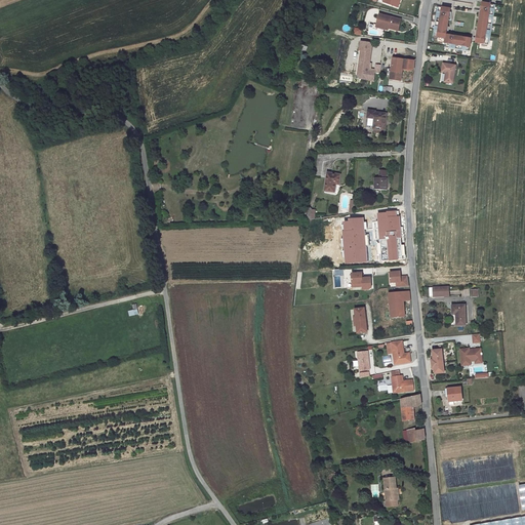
[(481,12),(476,42),(488,44),(494,4),(483,2),(481,10),(481,12)]
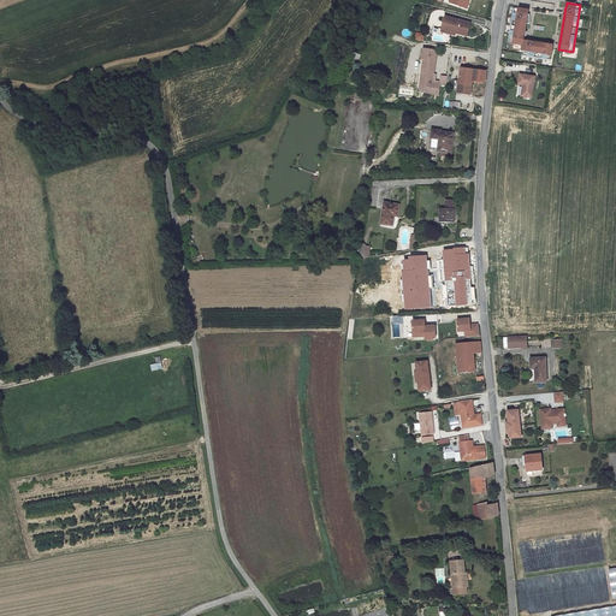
[(529,10),(515,9),(509,43),(523,46),(522,55),(551,59),(554,46),(546,45),(546,43),(544,43),(527,41),(527,40),(525,40),(525,39),(527,21),(528,21),(528,18),(529,10)]
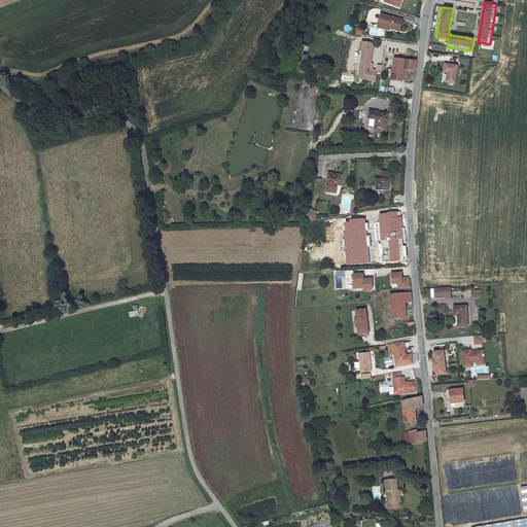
[(381,25),(384,15),(381,14),(378,27),(390,30),(390,29),(390,27),(381,25)]
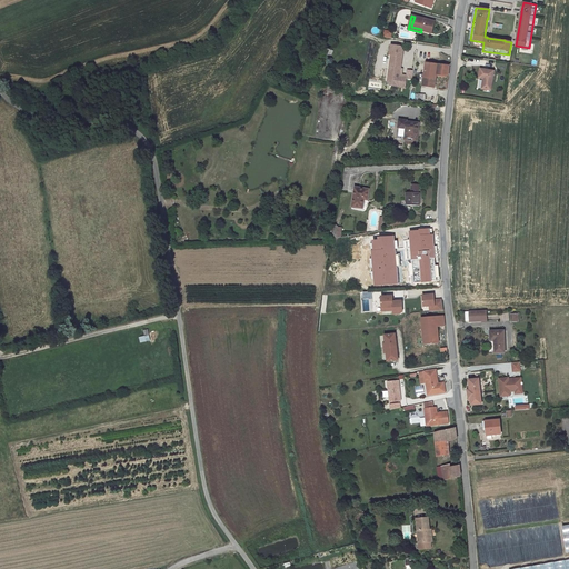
[(435,21),(415,17),(411,27),(421,29),(421,31),(432,33),(435,21)]
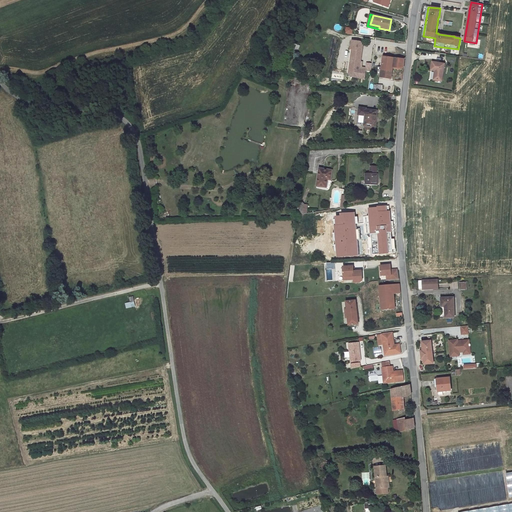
[(399,68),(404,68),(405,59),(405,58),(401,57),(401,59),(384,57),(382,67),(381,75),(381,77),(391,78),(393,68),(399,69),(399,68)]
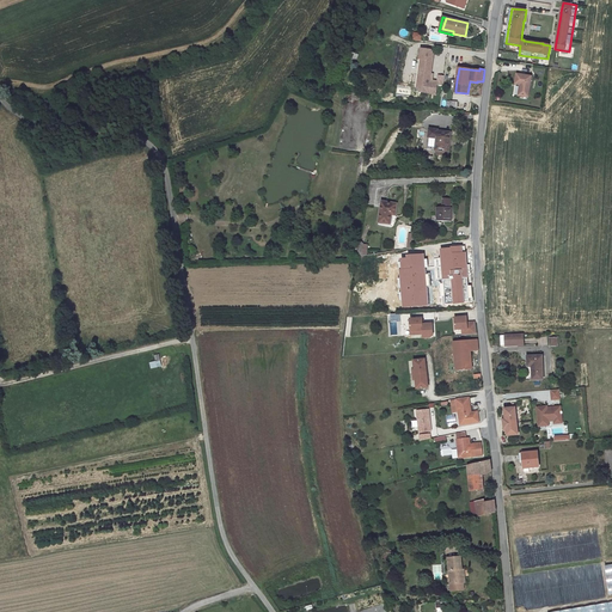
[(516,74),(515,84),(520,85),(519,96),(528,97),(532,77),(516,74)]
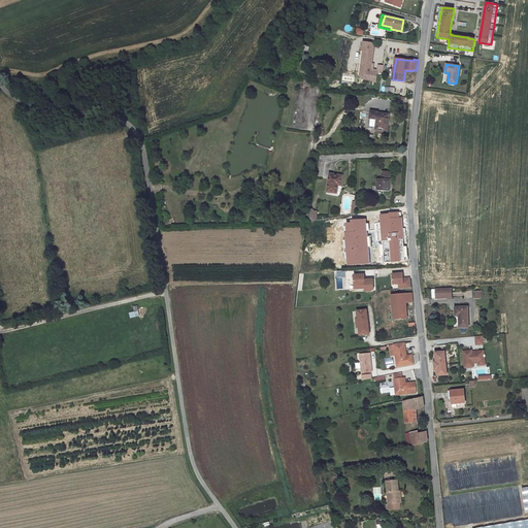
[(377,120),(376,129),(377,130),(386,130),(387,131),(388,125),(387,124),(388,114),(378,113),(378,112),(370,111),(369,119),(377,120)]
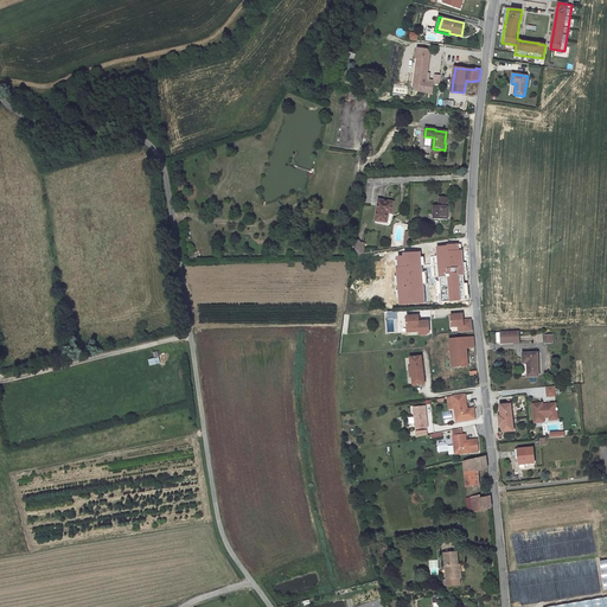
[(434,205),(433,219),(448,219),(448,206),(447,206),(447,197),(439,197),(439,205),(434,205)]
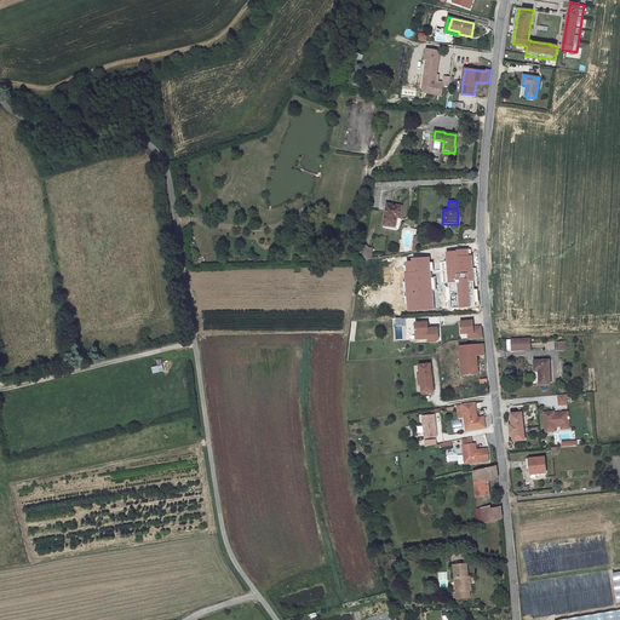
[(402,207),(388,205),(384,225),(395,227),(397,217),(401,218),(402,207)]
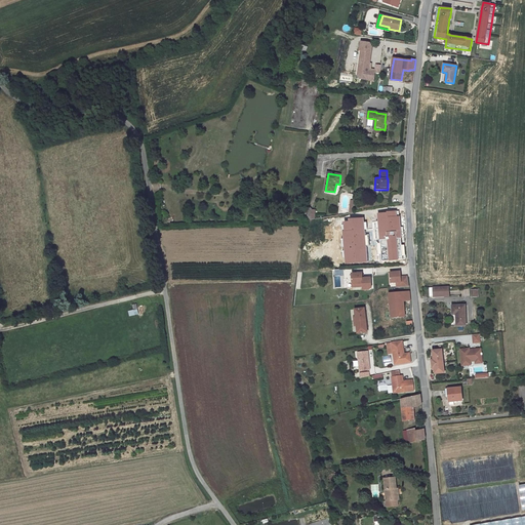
[(312,209),(308,206),(306,220),(315,219),(316,210),(312,210),(312,209)]
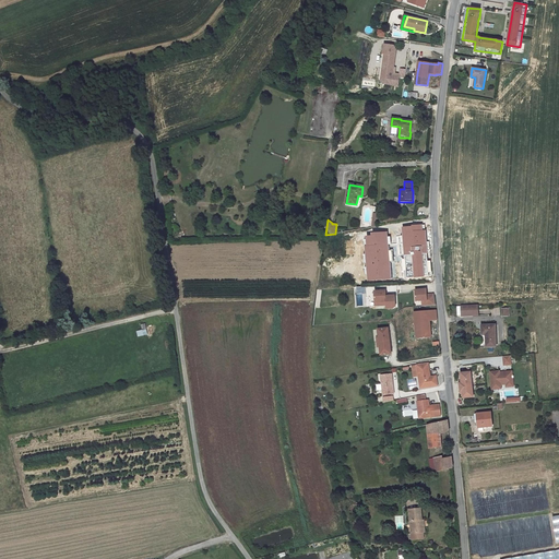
[(392,263),(393,280),(405,278),(405,271),(404,262),(407,262),(407,256),(389,257),(390,263),(392,263)]
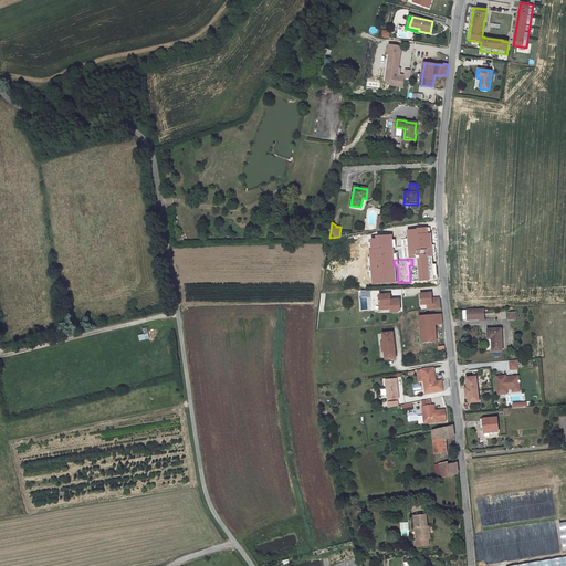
[(428,304),(432,304),(433,310),(441,308),(440,297),(432,299),(432,293),(420,294),(421,305),(428,304)]
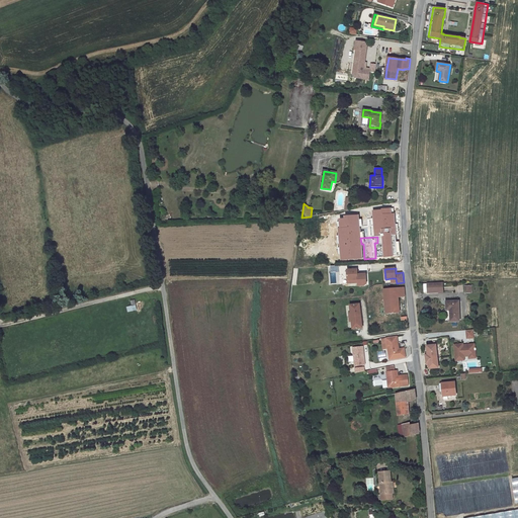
[(357,269),(347,270),(348,280),(358,279),(358,282),(366,282),(366,274),(358,274),(357,269)]
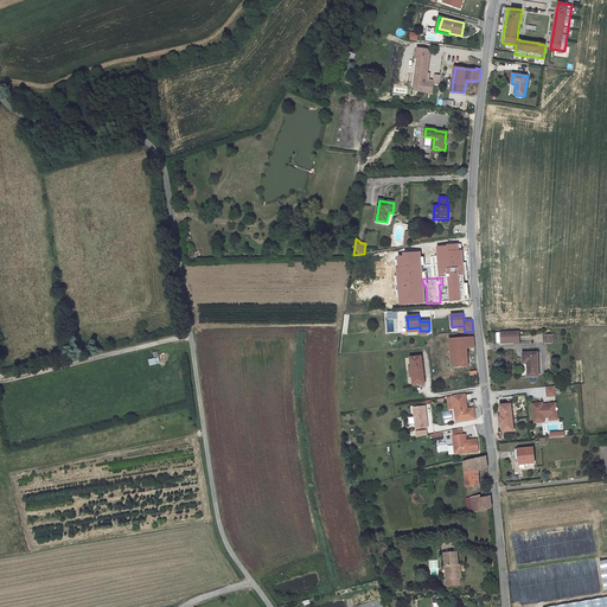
[(519,331),(500,332),(496,332),(497,343),(502,343),(519,343),(519,331)]
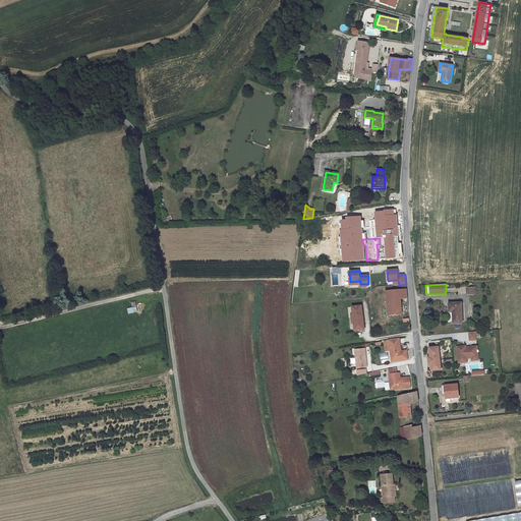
[(407,298),(406,289),(393,290),(394,301),(387,301),(388,315),(402,314),(401,299),(407,298)]
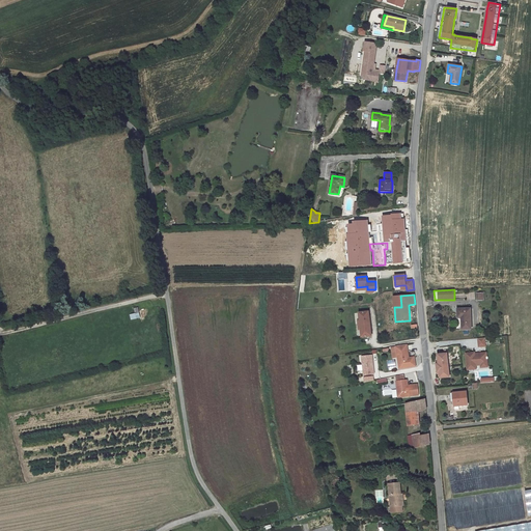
[(130,320),(139,318),(137,308),(133,309),(134,313),(129,314),(130,320)]
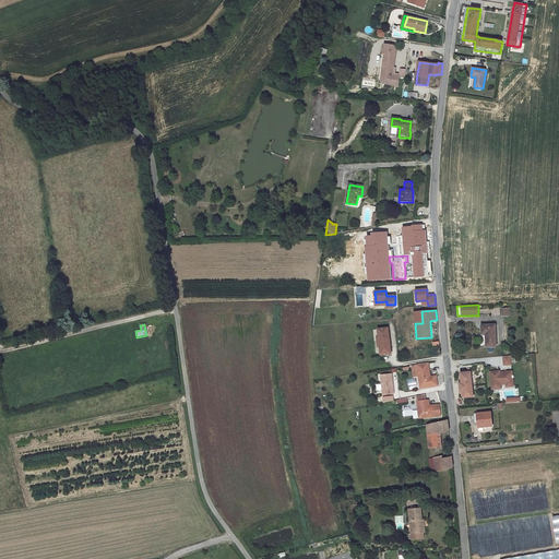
[(496,325),(482,325),(482,334),(487,334),(487,337),(486,337),(486,347),(496,346),(496,325)]
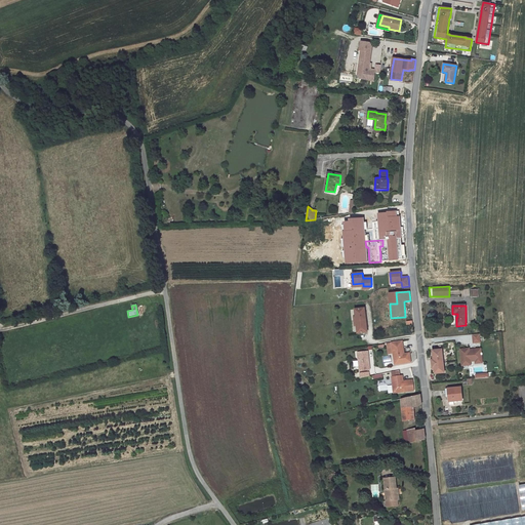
[(355,322),(367,320),(366,316),(365,309),(355,310),(356,317),(354,317),(355,322)]
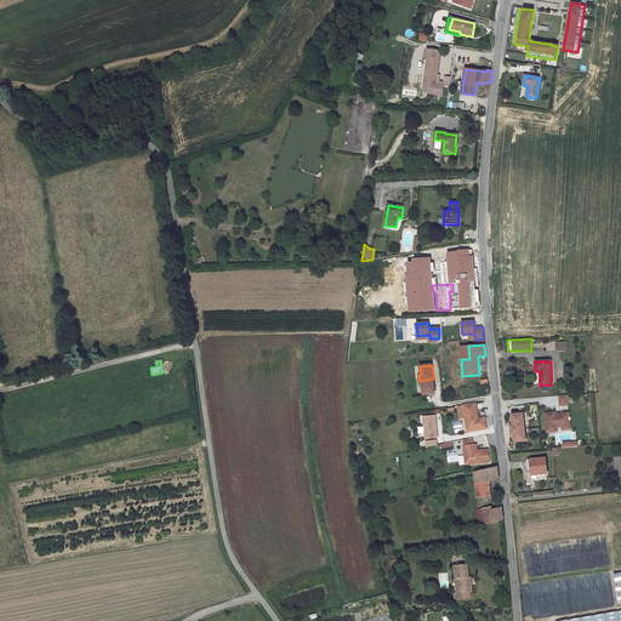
[(422,386),(423,394),(434,393),(433,385),(434,385),(434,379),(420,381),(420,386),(422,386)]
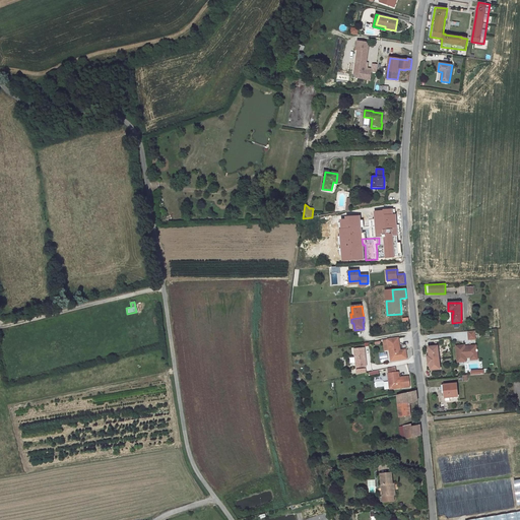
[(400,350),(398,337),(388,338),(391,362),(407,359),(405,349),(400,350)]
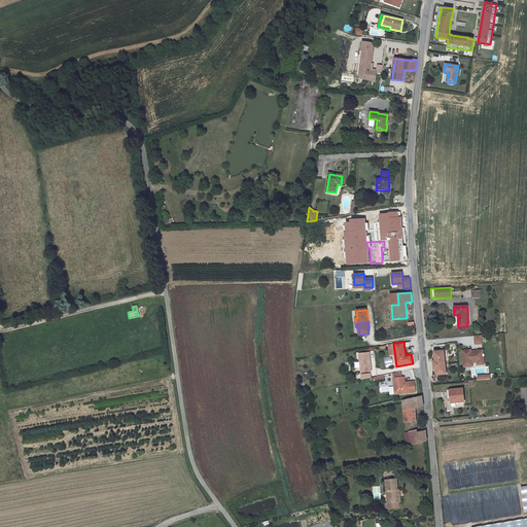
[(471,350),(462,351),(464,367),(470,366),(470,363),(472,362),(477,362),(478,362),(479,360),(484,360),(484,356),(485,356),(484,354),(483,354),(483,350),(476,351),(473,353),(471,353),(471,351),(471,350)]
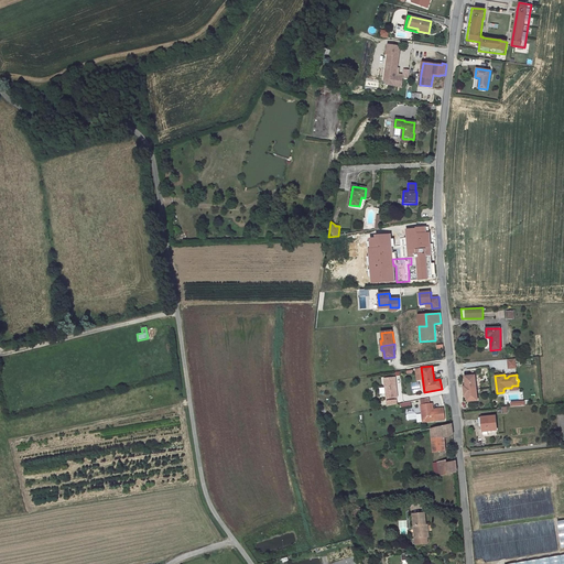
[(464,387),(464,391),(476,390),(475,376),(465,377),(465,384),(466,387),(464,387)]
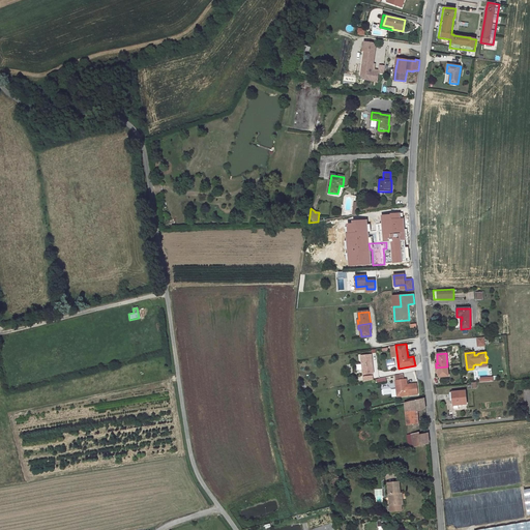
[(359,355),(360,376),(373,375),(372,354),(359,355)]
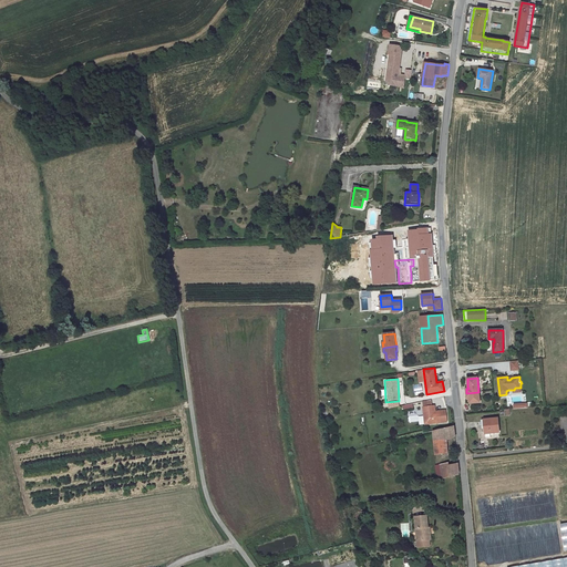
[(478,392),(466,393),(467,399),(470,399),(470,401),(470,404),(480,403),(478,392)]
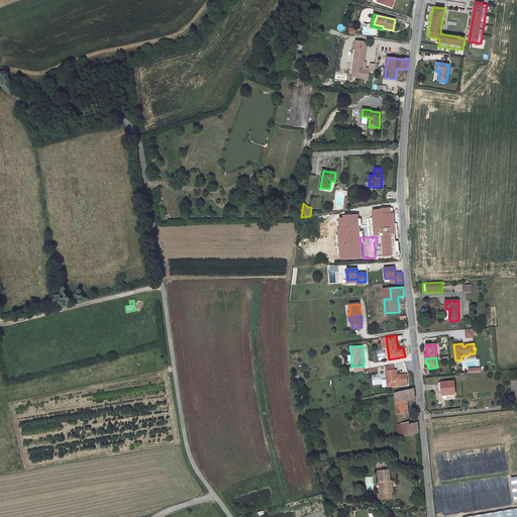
[(408,387),(407,375),(397,376),(395,376),(394,371),(386,372),(388,389),(408,387)]
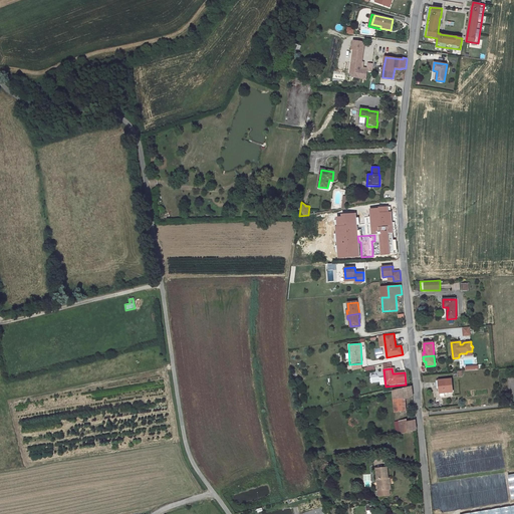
[(439,380),(440,388),(441,397),(445,396),(445,393),(453,392),(452,379),(439,380)]
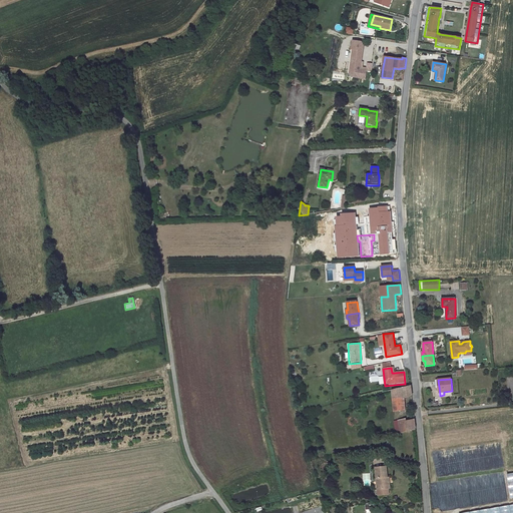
[(392,390),(395,411),(405,410),(404,398),(412,396),(411,386),(392,390)]
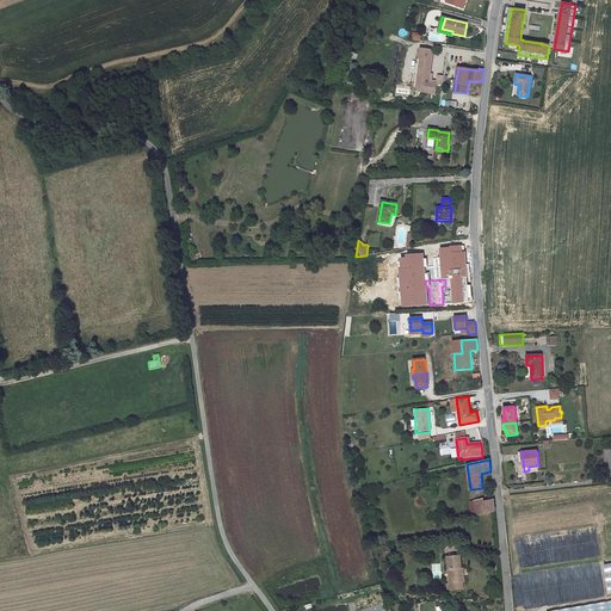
[(483,499),(470,503),(471,517),(495,512),(494,500),(485,501),(483,499)]
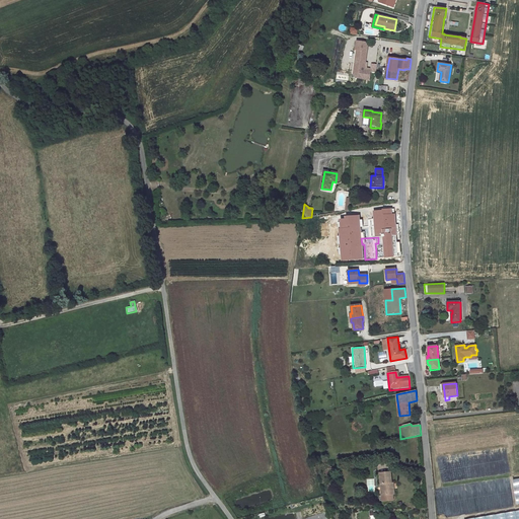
[(382,495),(382,501),(393,500),(392,494),(392,483),(391,472),(380,473),(381,484),(382,484),(383,495),(382,495)]
